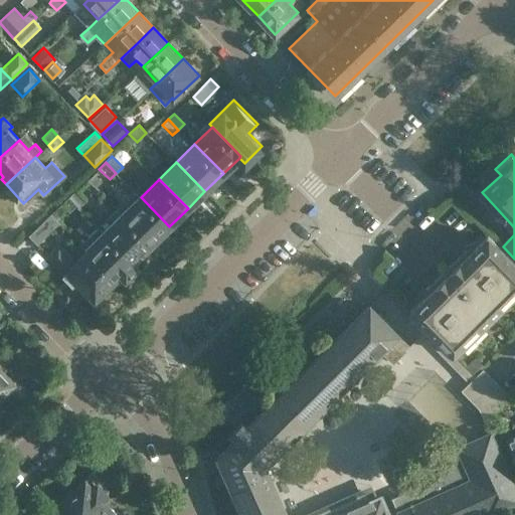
[(69,196),(79,206),(86,201),(76,190),(69,196)]
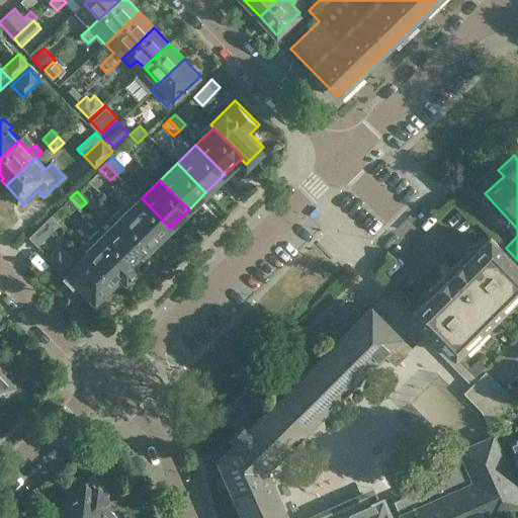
[(74,214),(80,207),(70,197),(63,203),(74,214)]
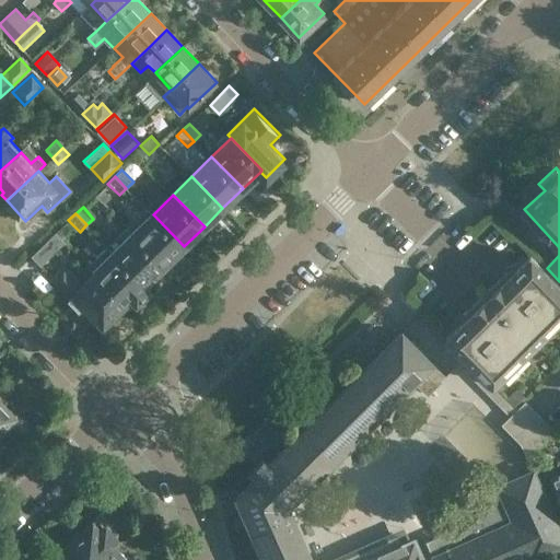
[(153,214),(133,233),(164,265),(184,246),(153,214)]
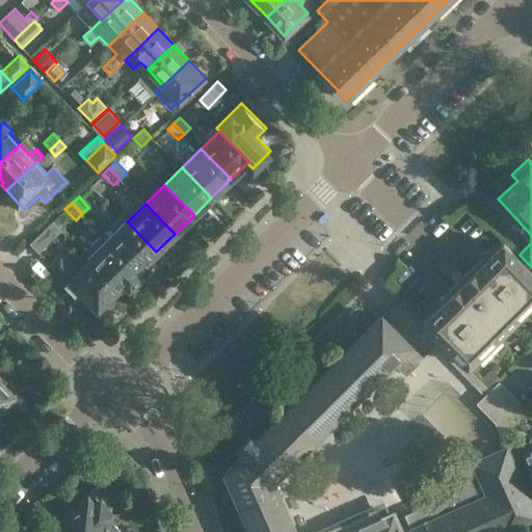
[(156,251),(127,221),(121,214),(111,223),(117,231),(109,239),(139,268),(156,251)]
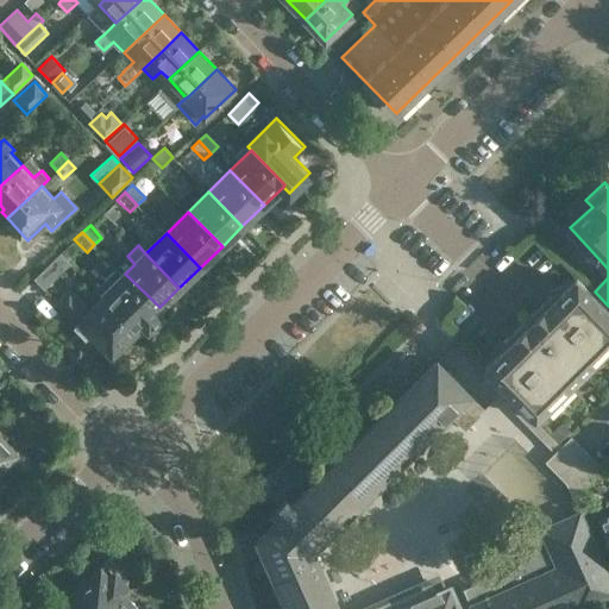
[(61,252),(33,278),(44,288),(70,263),(61,252)]
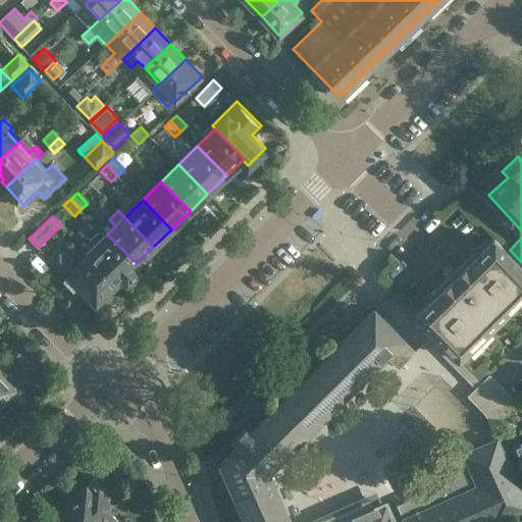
[(137,263),(107,235),(101,227),(82,247),(89,253),(90,252),(119,281),(123,277),(127,281),(140,269),(135,265),(137,263)]
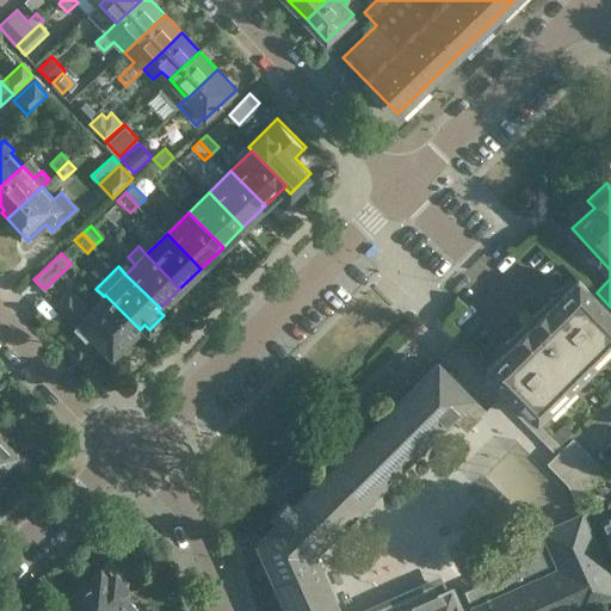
[(610,307),(597,292),(594,295),(578,278),(560,296),(556,292),(501,345),(505,350),(487,368),(493,374),(507,387),(537,418),(537,417),(610,344),(610,307)]
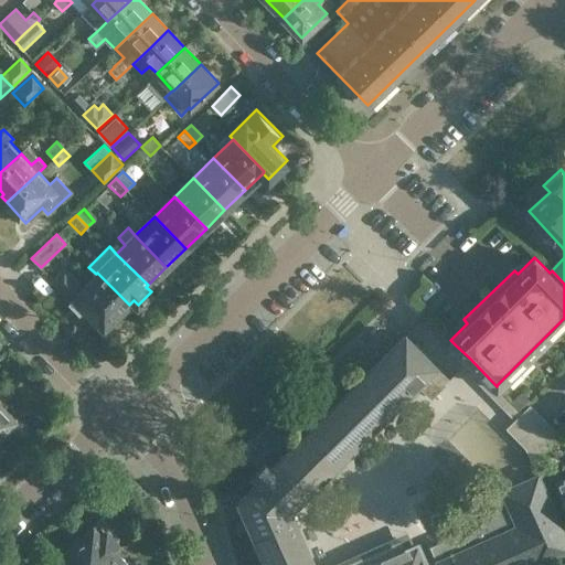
[(97,273),(96,274),(83,286),(66,269),(55,280),(73,299),(71,300),(81,310),(85,306),(105,327),(129,305),(97,273)]
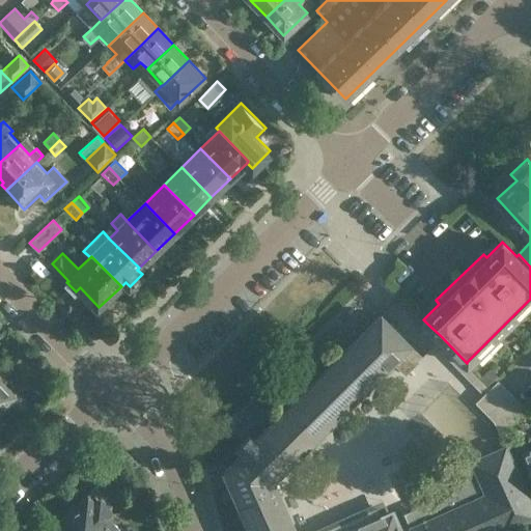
[(383,503),(322,530),(298,530),(278,487),(275,480),(272,474),(280,465),(392,355),(399,363),(407,369),(420,356),(407,342),(413,336),(390,313),(384,307),(258,431),(253,426),(246,434),(240,440),(245,445),(234,455),(232,457),(225,465),(228,472),(232,480),(255,530),(398,530),(392,516),(390,512),(387,513),(383,503)]
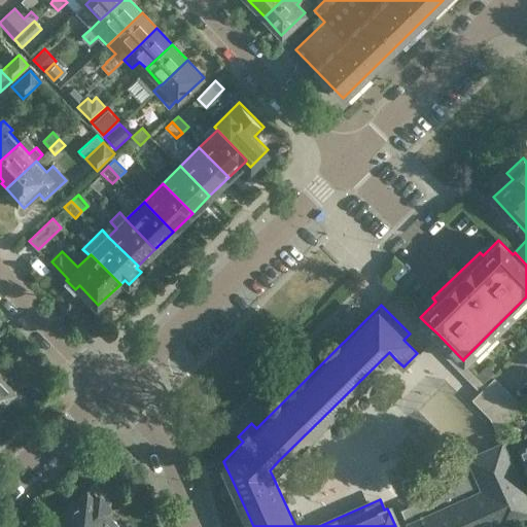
[(463,360),(437,334),(425,322),(418,329),(429,341),(448,359),(480,391),(487,384),(487,383),(478,374),(463,359),(463,360)]
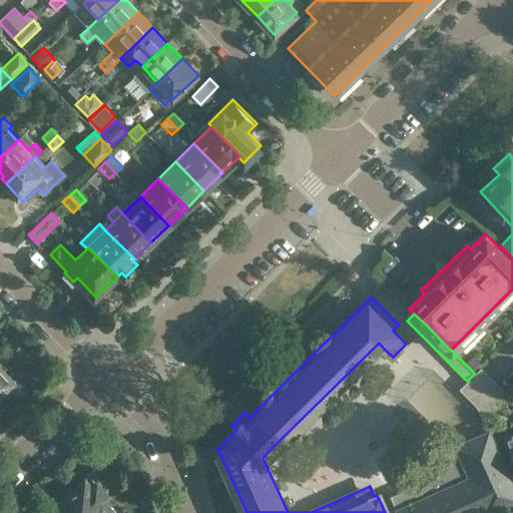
[(465,364),(474,373),(482,365),(473,357),(465,364)]
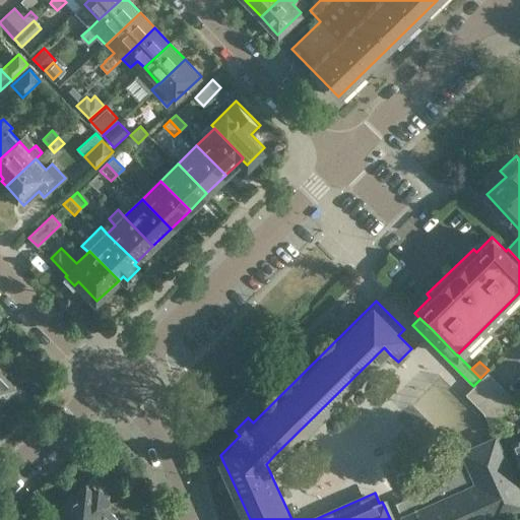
[(474,403),(497,382),(488,372),(480,379),(473,386),(465,394),(474,403)]
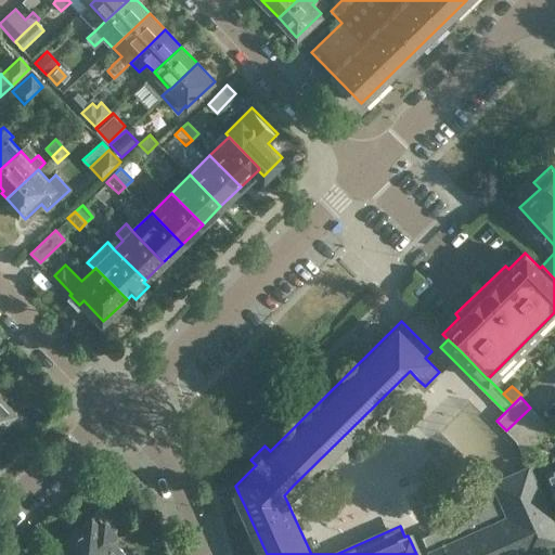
[(0,428),(15,414),(0,398),(0,428)]
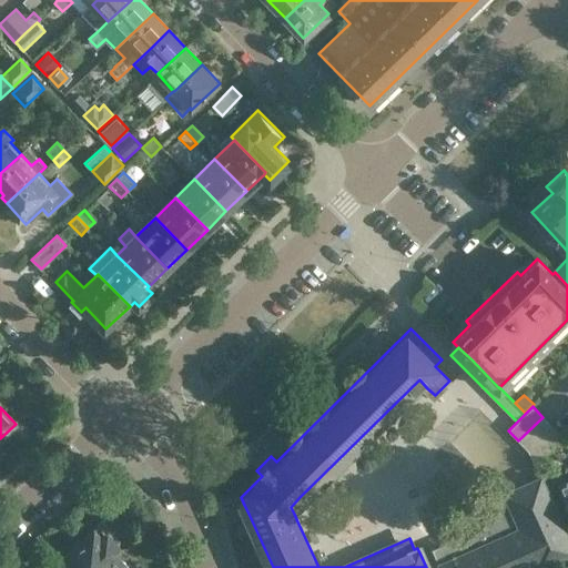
[(543,417),(518,440),(527,449),(551,426),(543,417)]
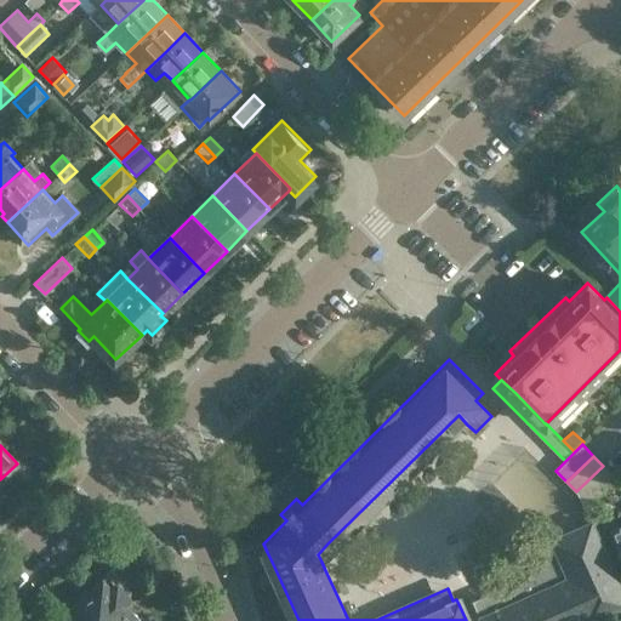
[(603,466),(576,491),(577,493),(584,507),(614,477),(603,466)]
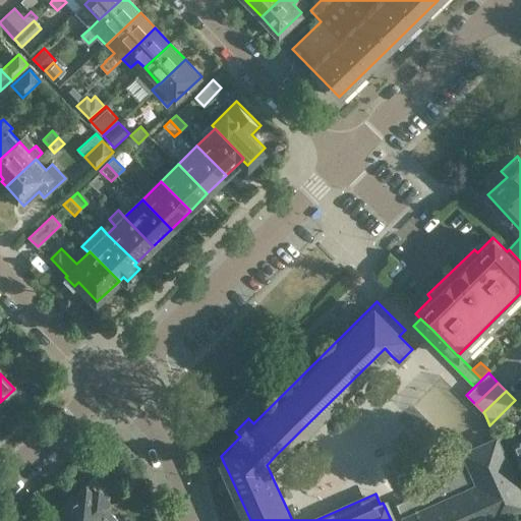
[(230,447),(240,437),(235,431),(223,444),(228,449),(221,456),(224,463),(235,458),(230,447)]
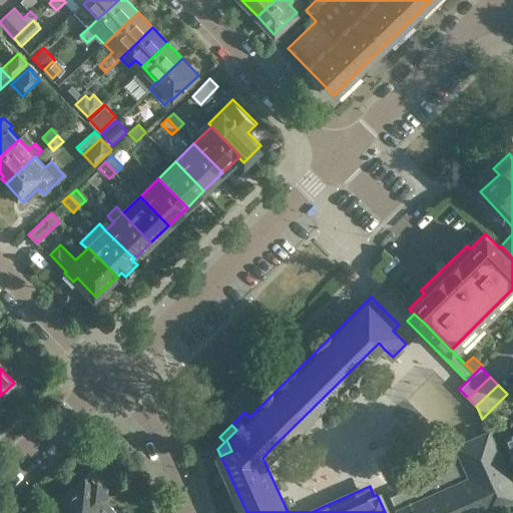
[(404,479),(408,490),(393,497),(398,506),(396,507),(399,512),(472,512),(486,507),(488,512),(512,502),(512,486),(488,431),(454,446),(458,455),(404,479)]
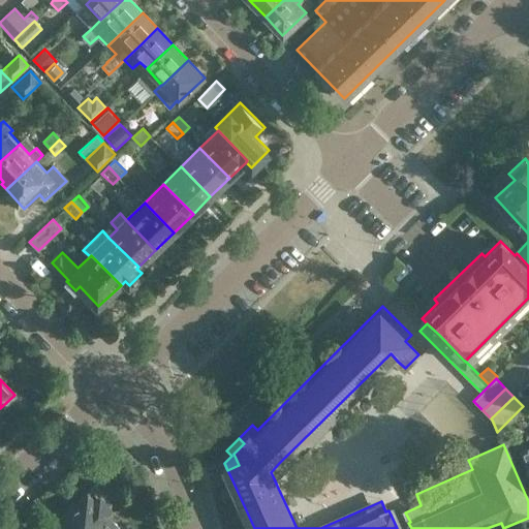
[(528,445),(520,450),(528,469),(528,445)]
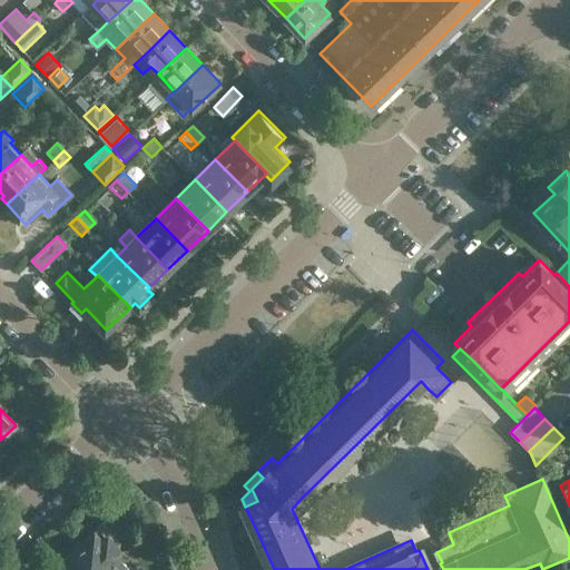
[(292,509),(295,516),(306,504),(301,499),(292,509)]
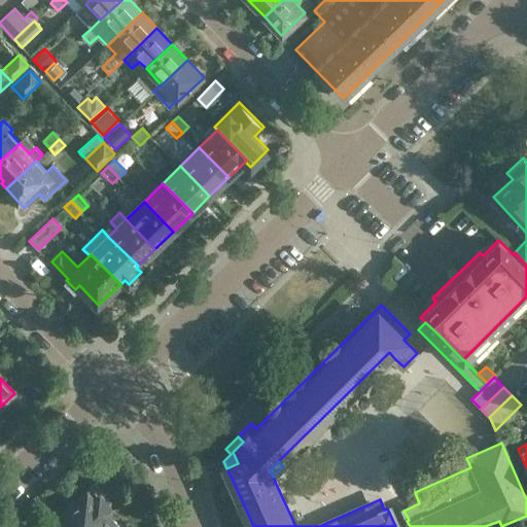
[(67,526),(89,526),(106,512),(110,508),(92,487),(54,520),(59,526),(65,526),(66,526),(67,526)]
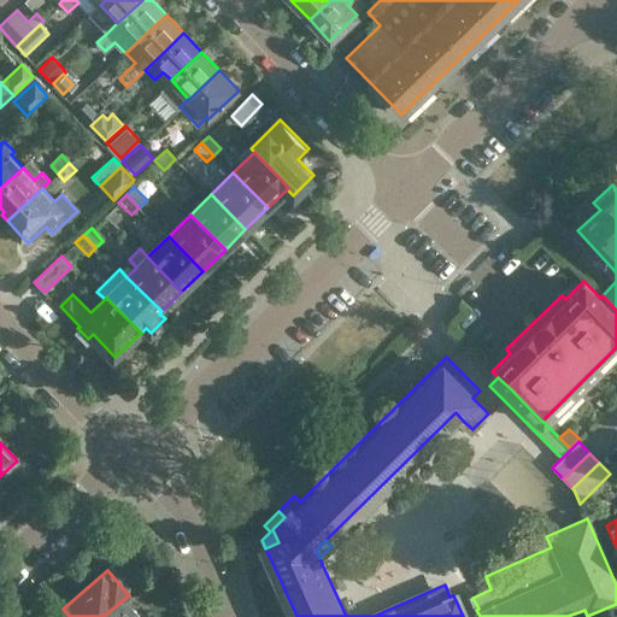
[(140,616),(124,599),(104,616),(140,616)]
